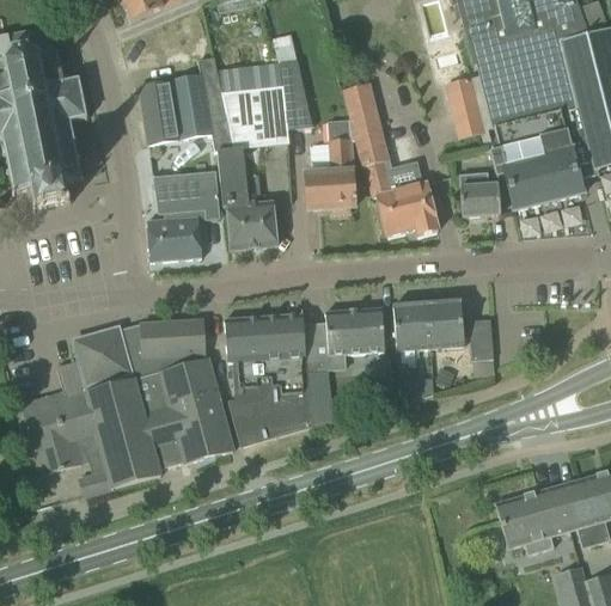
[(122,0),(130,19),(163,5),(175,0),(122,0)]
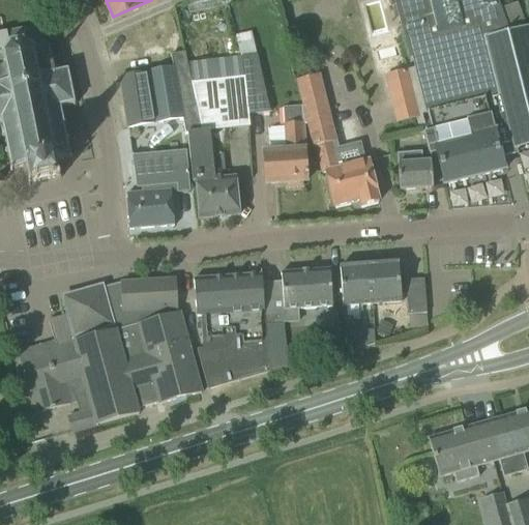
[(528,23),(509,28),(499,0),(394,0),(409,54),(413,53),(428,109),(433,126),(425,128),(432,152),(433,151),(432,149),(438,148),(446,181),(505,166),(500,145),(515,142),(516,146),(518,146),(516,140),(528,136),(528,23)]
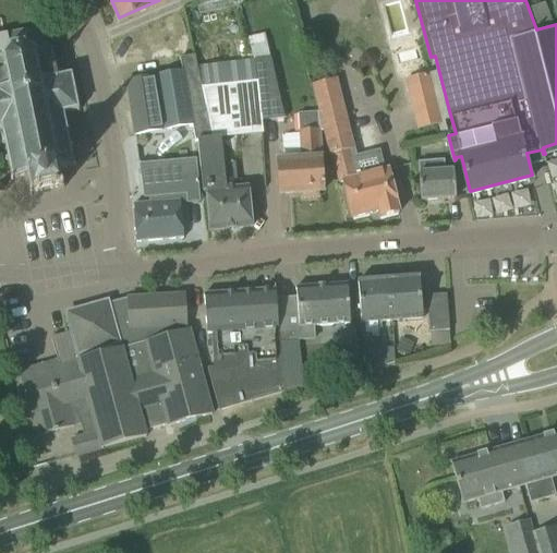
[(0,31),(0,124),(10,176),(12,177),(14,175),(27,171),(31,187),(29,190),(32,191),(33,189),(60,183),(63,185),(64,183),(61,181),(59,166),(72,163),(74,165),(76,163),(73,143),(65,108),(76,106),(79,108),(80,106),(73,70),(71,69),(67,51),(53,55),(51,45),(49,46),(48,40),(26,26),(0,31)]
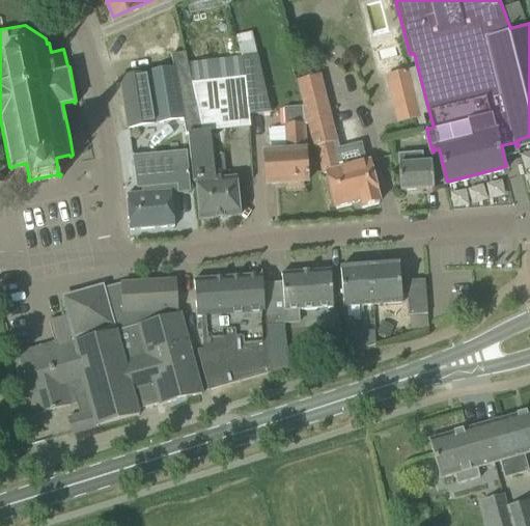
[(254,36),(239,39),(242,54),(257,52),(254,36)]
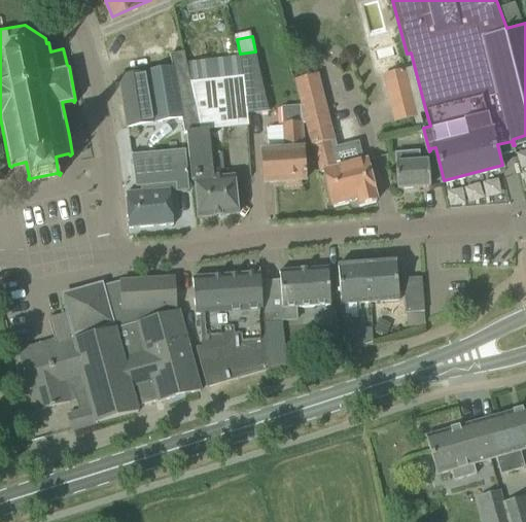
[(144,69),(119,73),(128,125),(181,115),(184,130),(186,130),(186,128),(200,126),(190,79),(183,48),(170,50),(172,63),(146,68),(144,68),(144,69)]
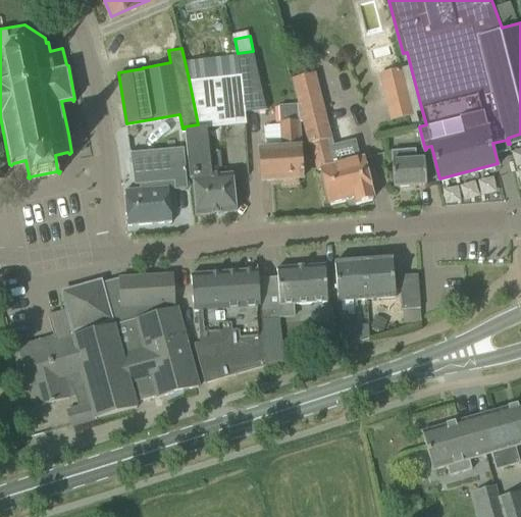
[(253,51),(238,53),(240,72),(244,109),(265,106),(253,51)]
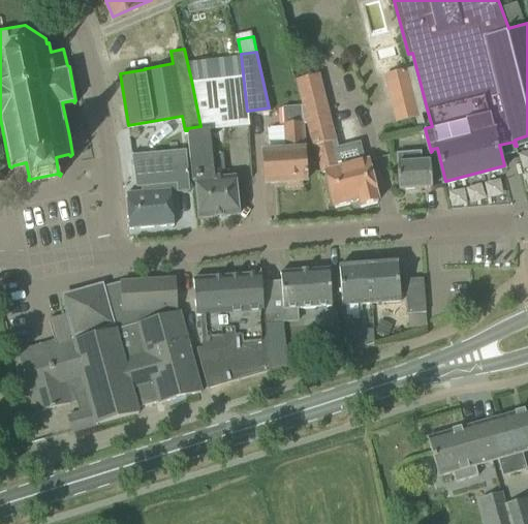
[(408,67),(384,73),(391,95),(396,119),(427,112),(421,88),(414,66),(408,67)]
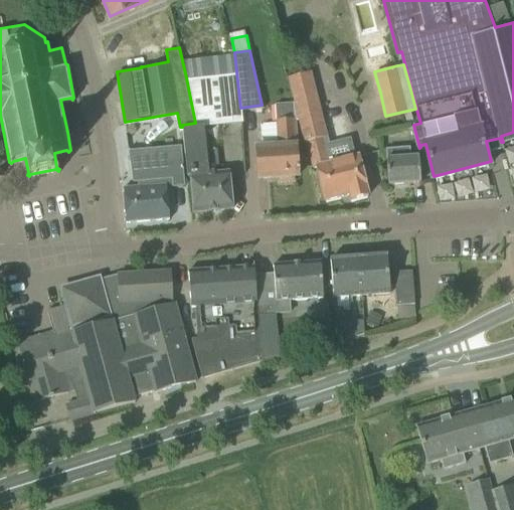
[(311,69),(289,74),(300,120),(305,139),(307,139),(313,165),(317,164),(325,197),(349,191),(351,196),(368,192),(363,173),(358,152),(355,153),(352,141),(351,135),(328,141),(327,135),(311,69)]
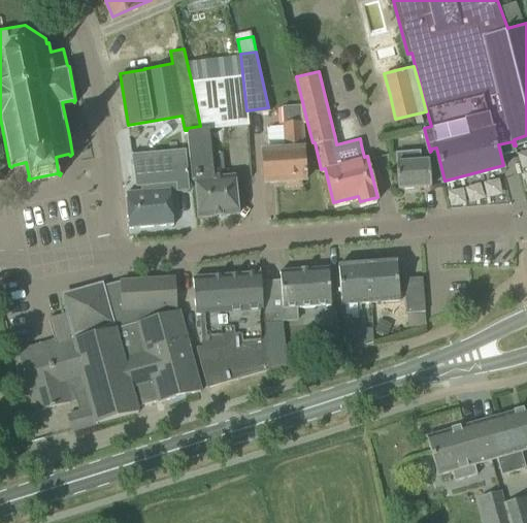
[(200,126),(187,128),(187,130),(189,153),(192,177),(195,177),(199,215),(238,211),(236,191),(234,172),(225,173),(222,149),(211,150),(208,127),(249,123),(246,110),(242,73),(191,79),(200,126)]
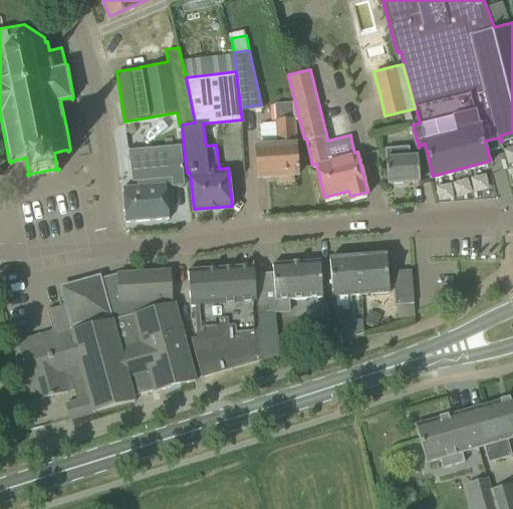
[(298,169),(296,142),(295,115),(273,117),(275,136),(276,136),(277,142),(257,144),(259,176),(298,173),(297,169),(298,169)]
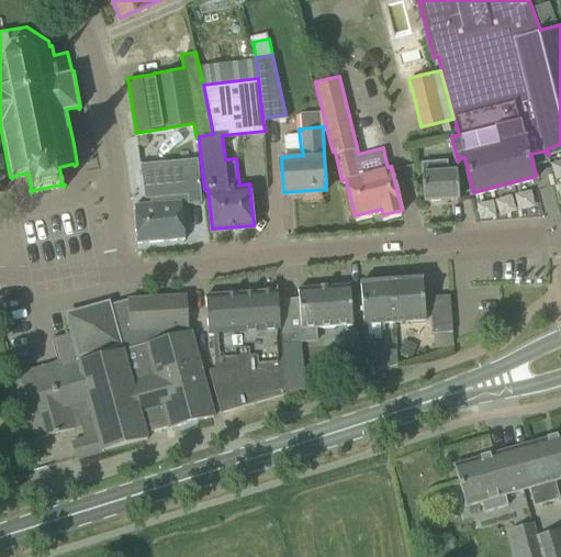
[(422,160),(422,173),(424,198),(459,196),(457,167),(447,168),(447,158),(422,160)]
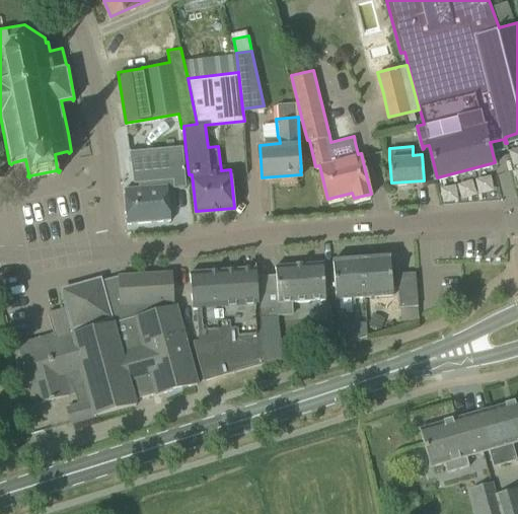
[(139,185),(124,187),(127,221),(181,217),(178,179),(189,177),(189,174),(186,150),(132,155),(131,147),(129,148),(130,155),(134,180),(139,180),(139,185)]
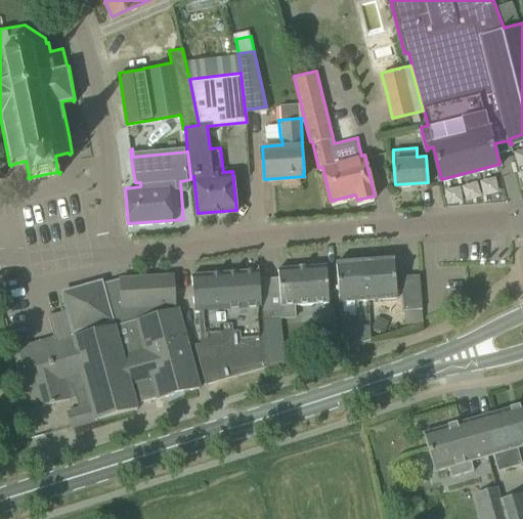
[(394,256),(364,258),(367,297),(397,295),(394,256)]
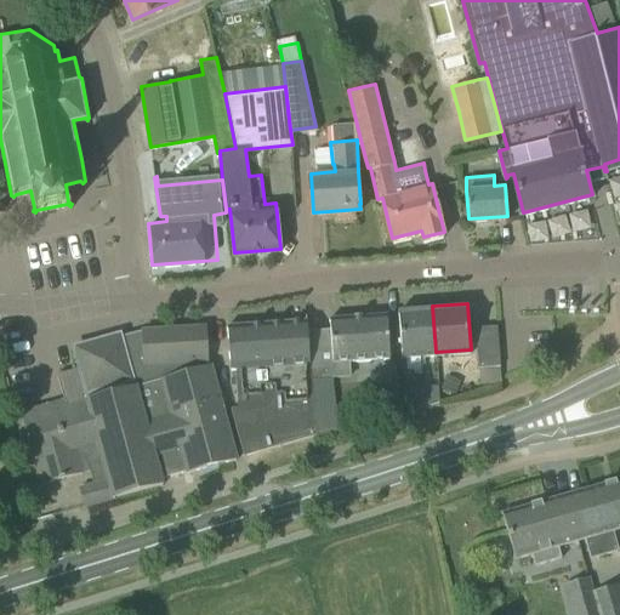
[(436,352),(432,306),(398,308),(402,356),(436,352)]
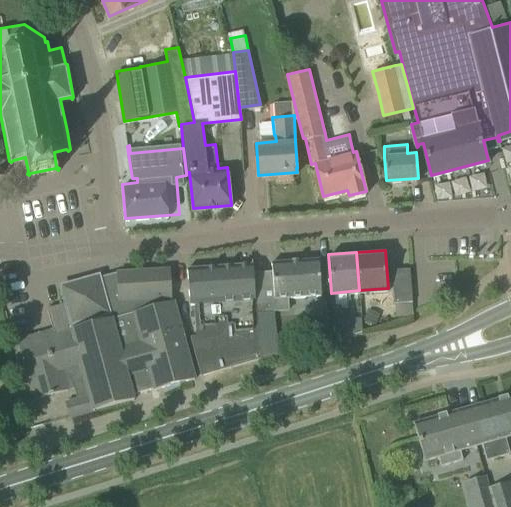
[(321,293),(319,257),(272,260),(272,270),(253,271),(257,309),(289,307),(288,295),(321,293)]
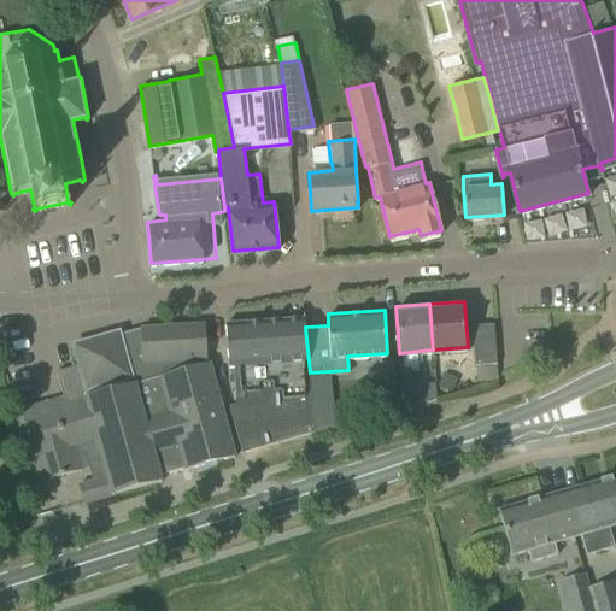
[(236,403),(229,403),(241,450),(315,429),(312,399),(310,372),(305,327),(305,315),(227,321),(229,365),(234,365),(236,403)]
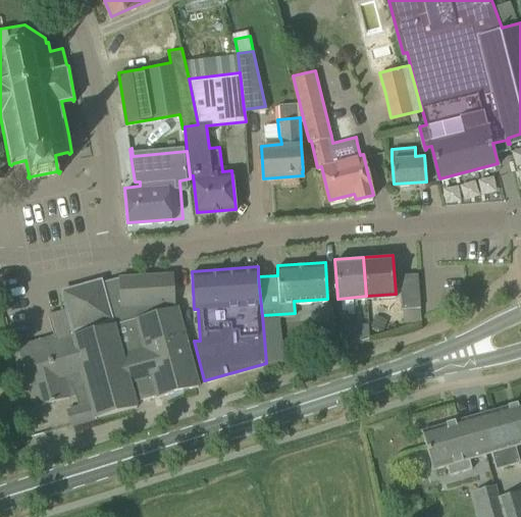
[(400,272),(402,306),(420,305),(417,271),(400,272)]
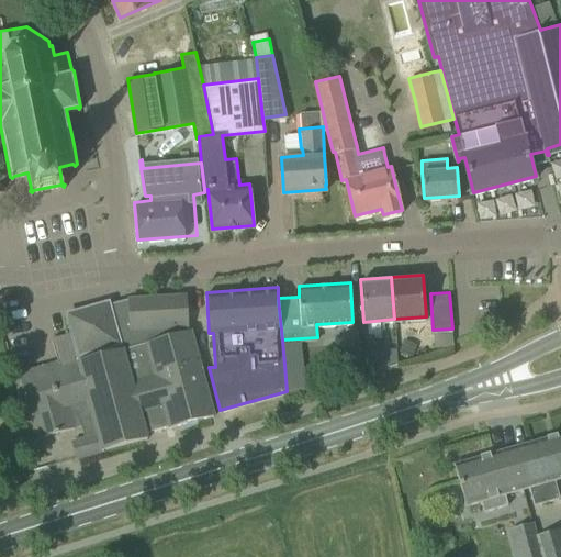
[(58,359),(19,370),(31,414),(32,414),(37,435),(75,425),(71,412),(69,404),(86,400),(87,402),(90,401),(93,415),(80,419),(85,435),(71,439),(76,456),(80,455),(104,448),(103,448),(143,437),(147,436),(146,431),(169,424),(169,425),(174,424),(211,414),(214,413),(191,329),(189,329),(188,324),(187,293),(144,296),(128,297),(128,302),(110,308),(108,300),(86,307),(73,330),(52,336),(57,355),(58,359)]
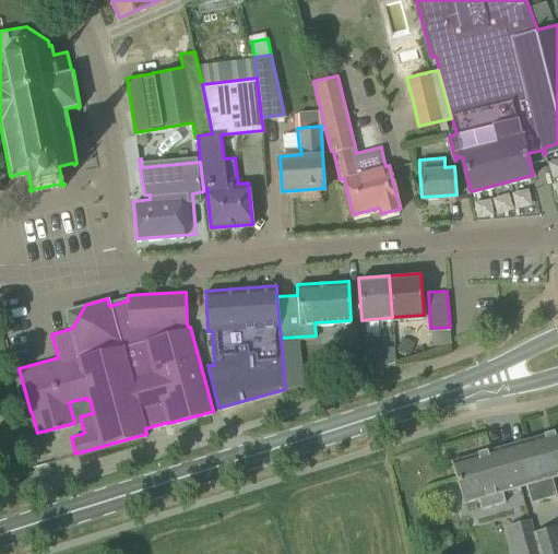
[(402,336),(398,346),(408,351),(413,340),(402,336)]
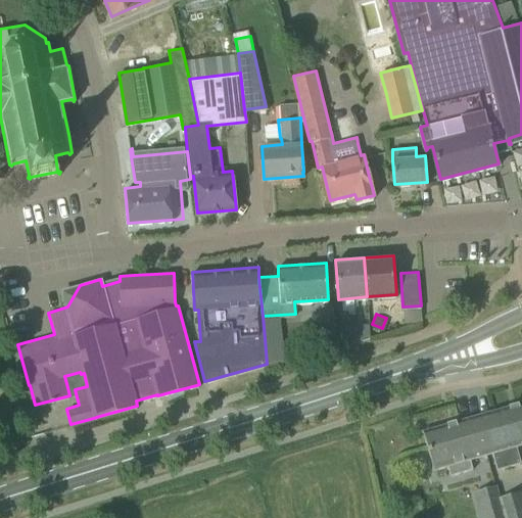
[(521,401),(476,415),(487,454),(492,452),(496,468),(521,461),(516,443),(521,441),(521,401)]
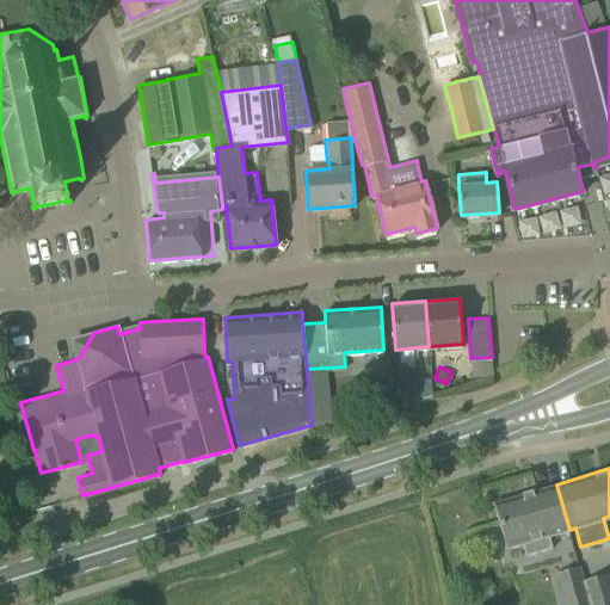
[(570,530),(556,485),(494,502),(506,547),(523,543),(527,554),(553,545),(549,535),(570,530)]
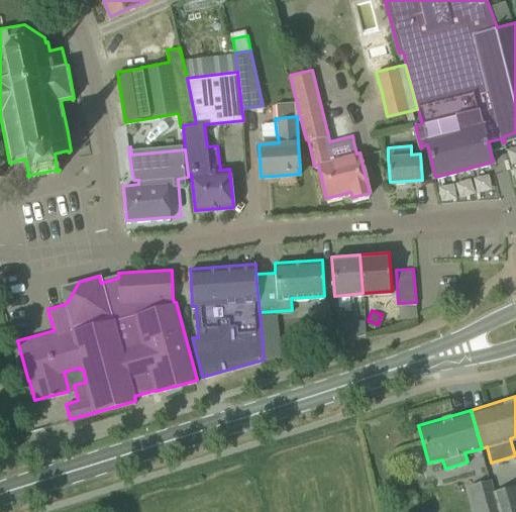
[(493,491),(497,503),(498,507),(515,502),(515,499),(511,486),(493,491)]
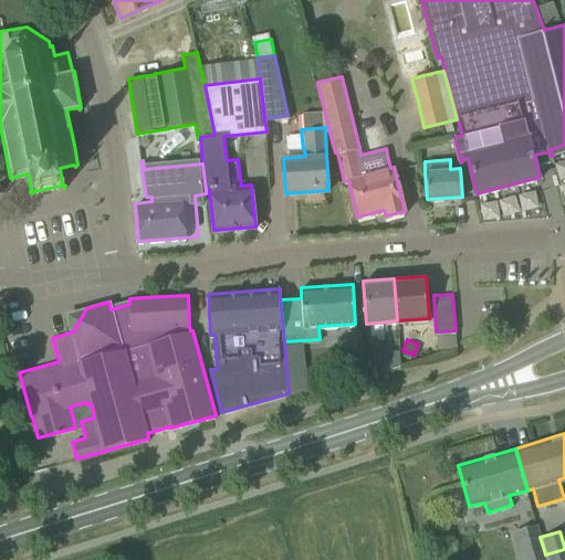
[(545,555),(544,550),(523,556),(523,559),(546,559),(545,555)]
